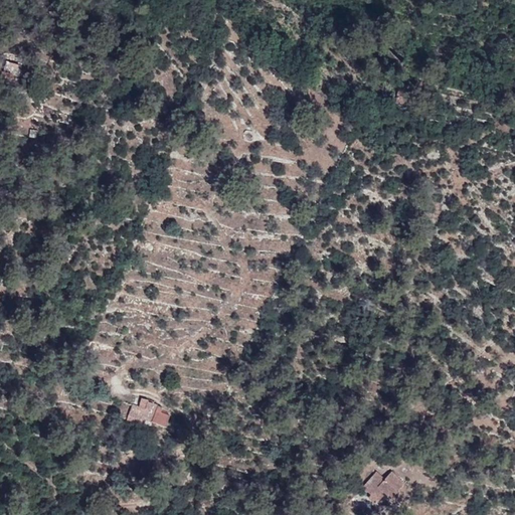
[(24,71),(27,62),(10,56),(7,65),(24,71)]
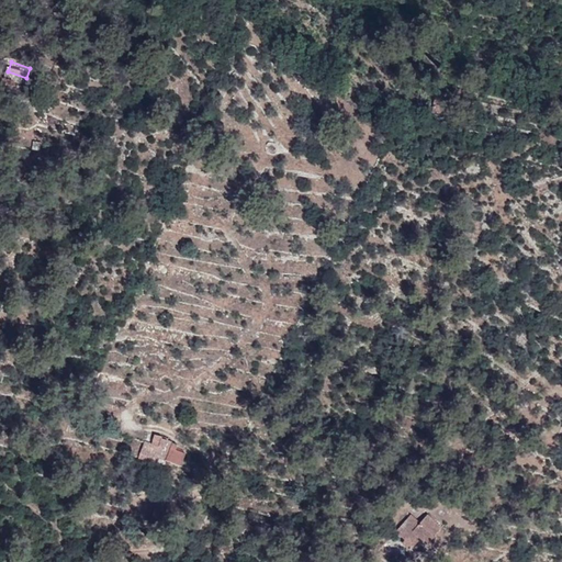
[(448,121),(451,105),(440,102),(436,117),(448,121)]
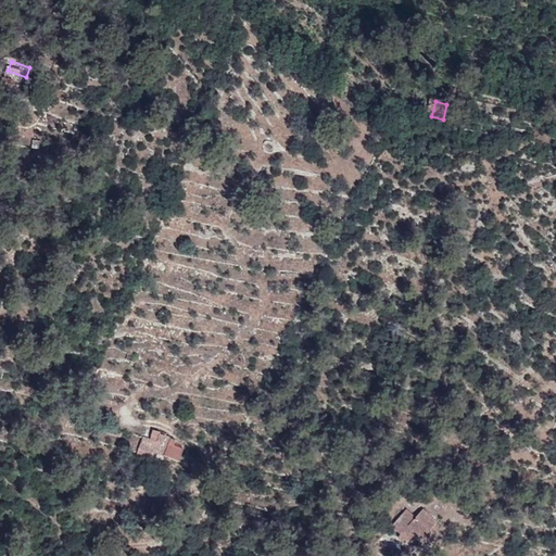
[(504,408),(496,403),(491,411),(498,415),(504,408)]
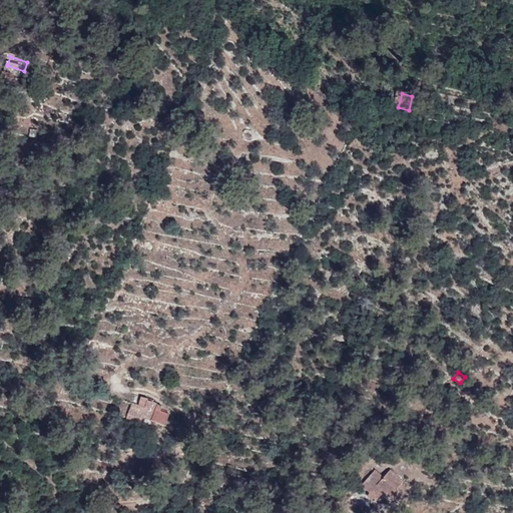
[(146,407),(148,400),(148,398),(141,396),(139,405),(146,407)]
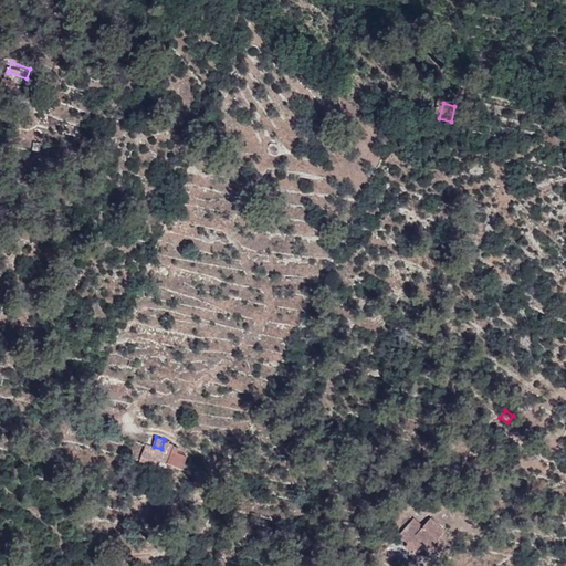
[(177,453),(173,451),(175,446),(169,443),(164,441),(161,449),(154,447),(146,444),(140,461),(156,465),(157,460),(166,462),(182,468),(187,457),(177,453)]
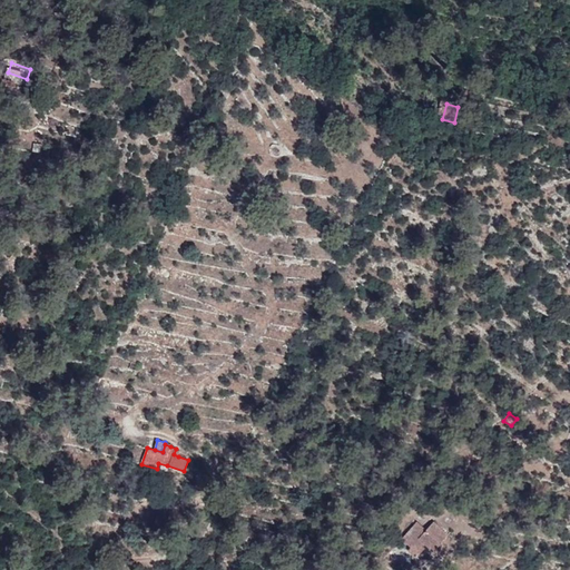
[(449,534),(434,521),(426,530),(416,522),(402,539),(412,546),(409,549),(416,557),(425,548),(423,546),(425,542),(434,551),(449,534)]
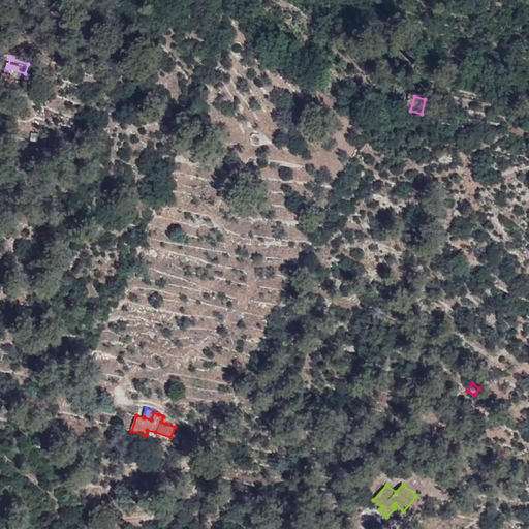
All buildings are outlined.
